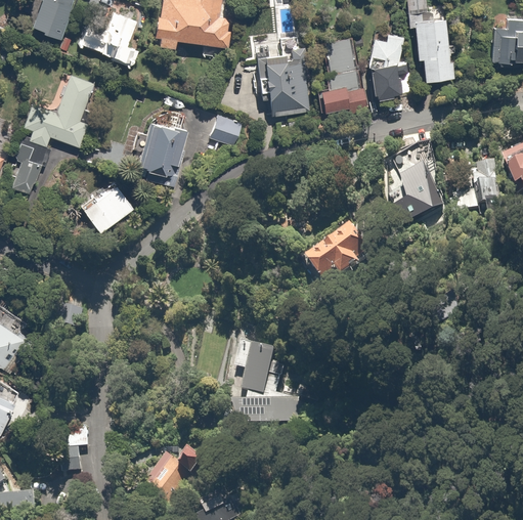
[(40,0),(32,27),(60,37),(73,0),(40,0)]
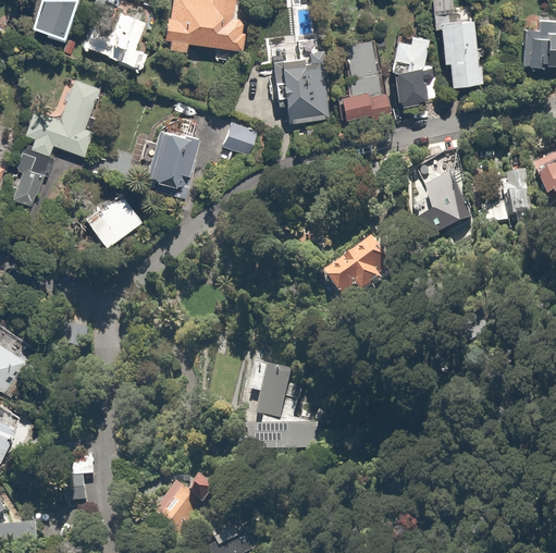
[(169,15),(164,39),(171,41),(170,51),(188,56),(190,45),(243,53),(249,20),(236,17),(238,0),(174,0),(172,15),(169,15)]
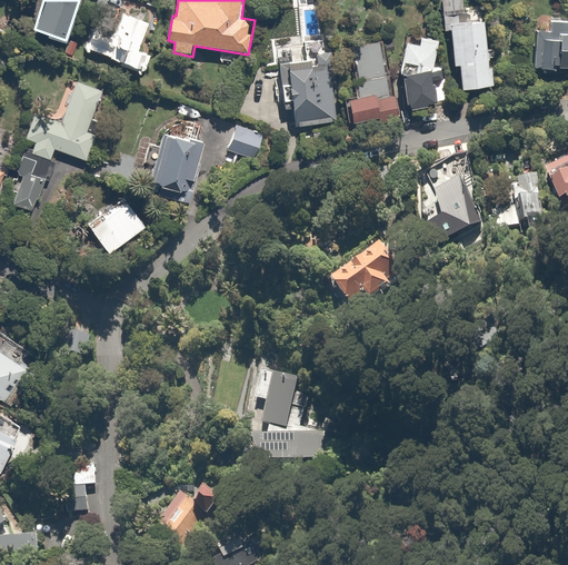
[(442,0),(444,12),(466,10),(464,0),(442,0)]
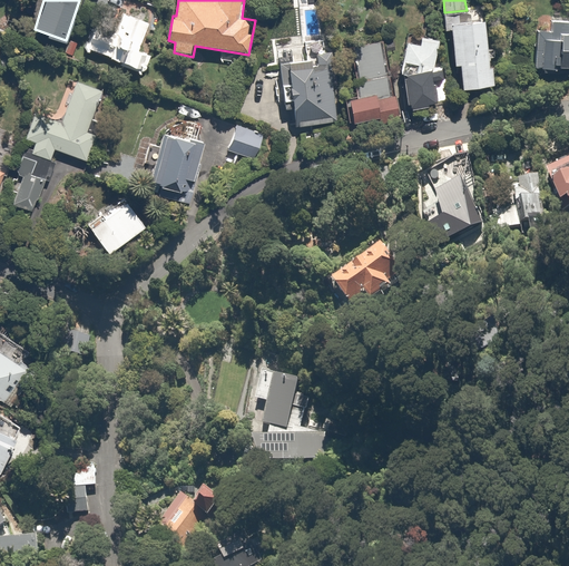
[(94,27),(87,52),(145,70),(150,54),(141,51),(149,23),(123,16),(117,33),(94,27)]
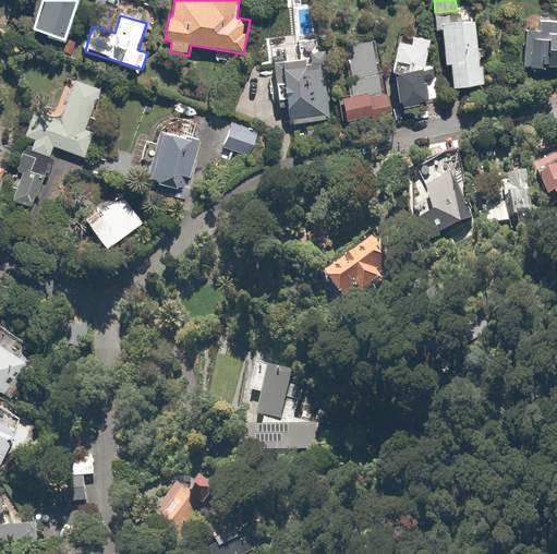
[(451,63),(455,89),(485,84),(475,20),(440,25),(446,63),(451,63)]
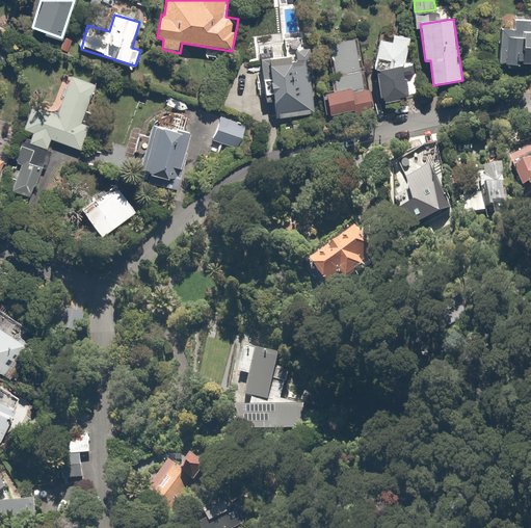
[(530,25),(522,25),(522,34),(503,33),(502,63),(523,64),(523,61),(530,61),(530,25)]
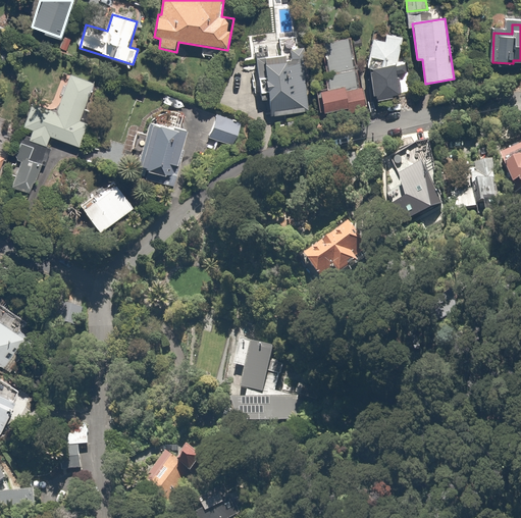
[(368,67),(373,96),(400,93),(400,96),(409,95),(407,73),(398,74),(397,65),(401,37),(384,36),(384,40),(371,39),(368,67)]
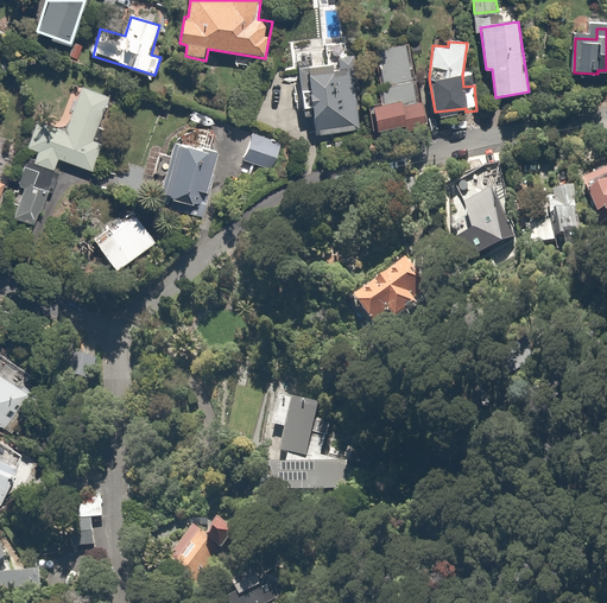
[(424,121),(406,44),(373,52),(385,101),(373,103),(380,131),(424,121)]
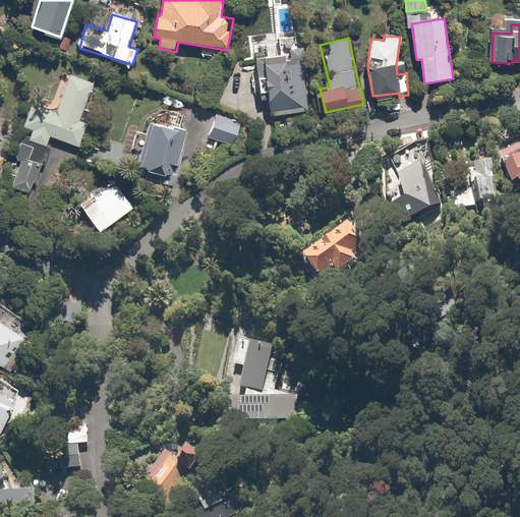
[(296,60),(295,43),(279,45),(280,55),(265,56),(267,75),(257,75),(258,92),(269,92),(271,115),(307,112),(304,80),(310,79),(307,65),(303,66),(303,59),(296,60)]
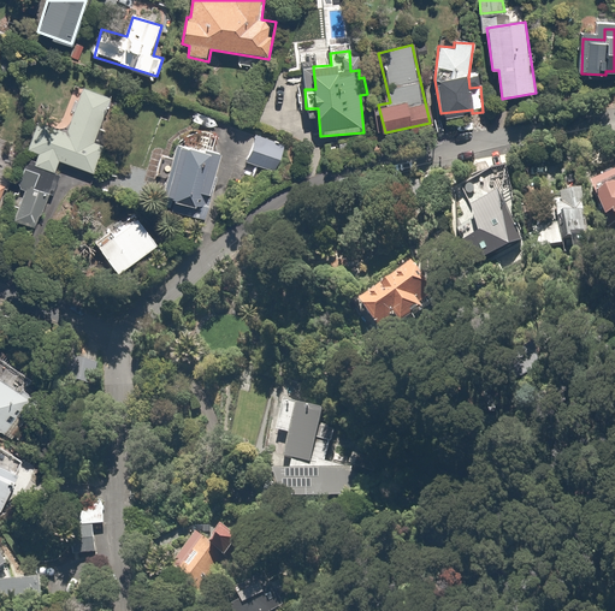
[(37,159),(35,166),(58,172),(60,164),(98,173),(117,98),(80,88),(69,128),(37,119),(28,155),(37,159)]
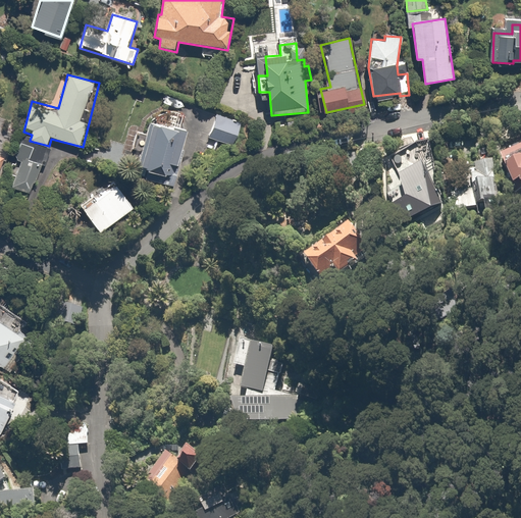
[(217,117),(208,139),(235,149),(243,127),(217,117)]
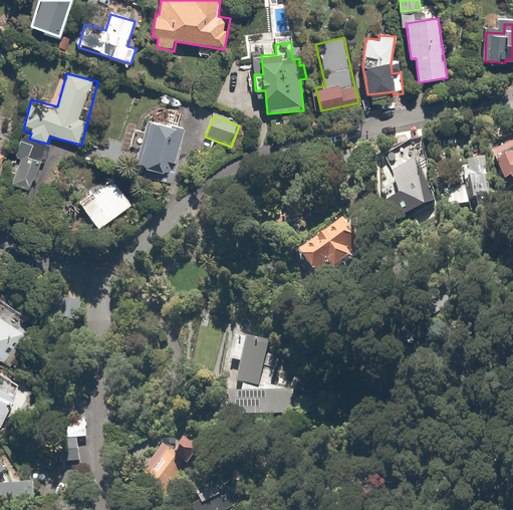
[(145,178),(173,185),(176,171),(173,171),(184,126),(151,118),(140,163),(148,165),(145,178)]
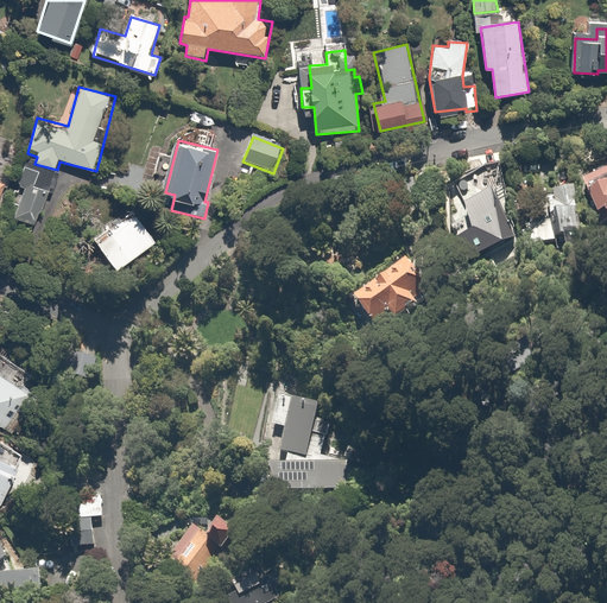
[(606,176),(587,185),(600,220),(606,217),(606,176)]
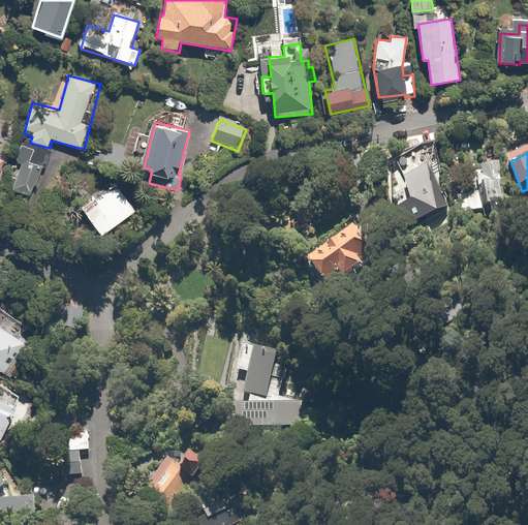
[(43,163),(23,156),(12,188),(32,195),(43,163)]
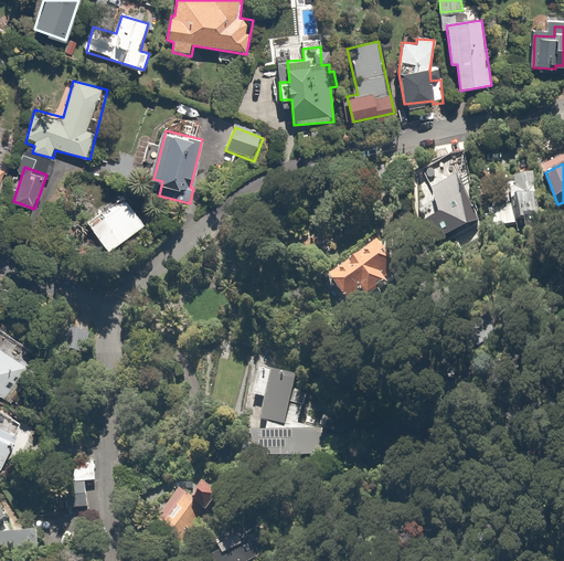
[(542,234),(535,176),(513,179),(515,190),(509,191),(511,208),(523,207),(527,236),(542,234)]
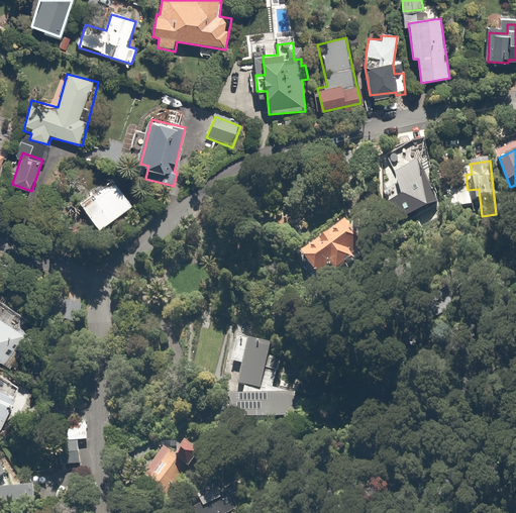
[(438,205),(425,173),(400,183),(414,215),(438,205)]
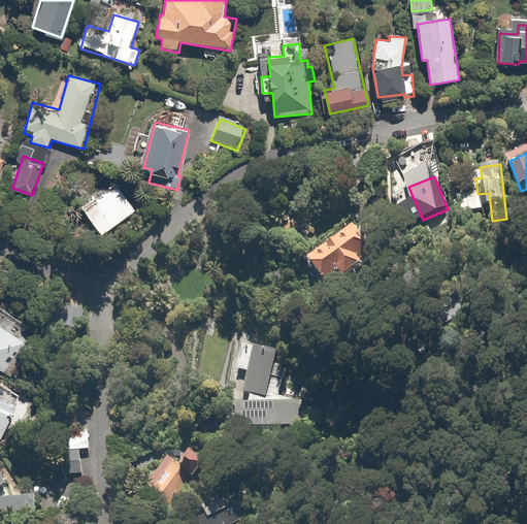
[(104,233),(135,208),(116,185),(85,210),(104,233)]
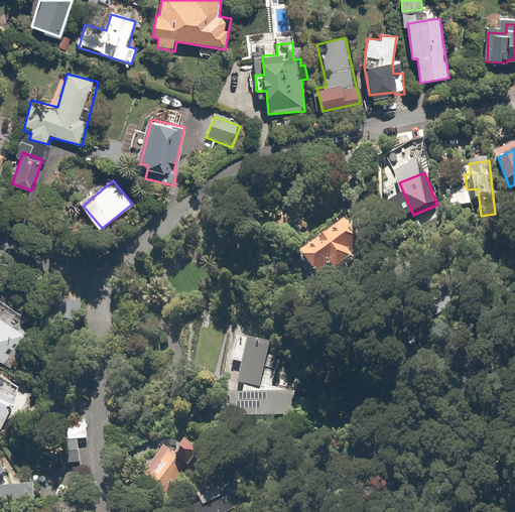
[(462,192),(448,193),(451,211),(468,209),(466,192),(462,192)]
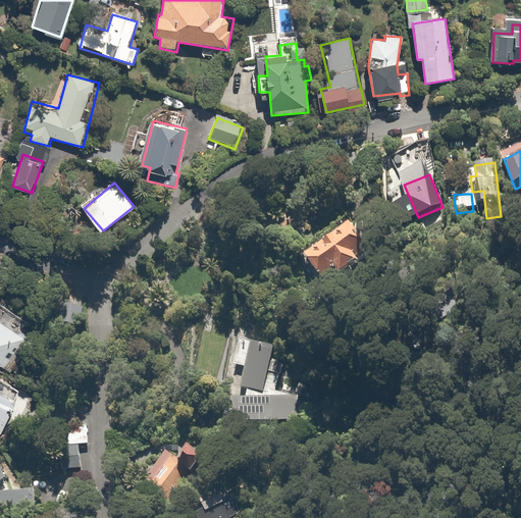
[(355,221),(313,251),(309,264),(322,285),(336,273),(340,277),(376,252),(355,221)]
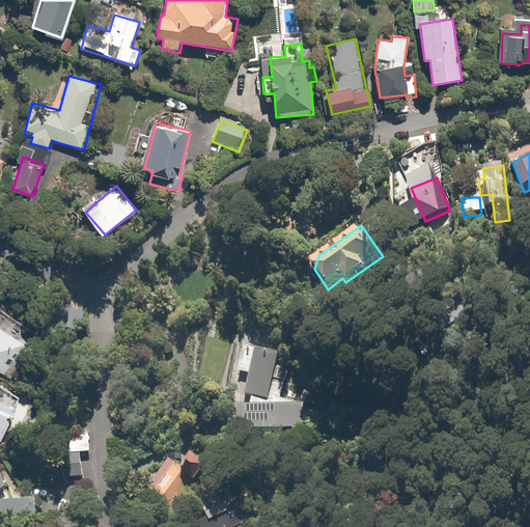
[(74,315),(71,335),(88,338),(91,319),(74,315)]
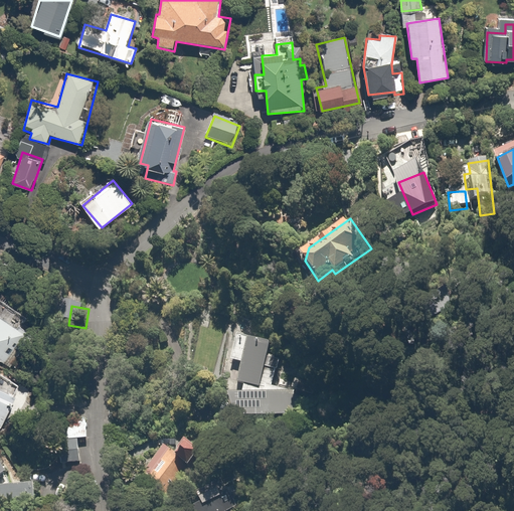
[(0,361),(10,368),(32,335),(0,314),(0,361)]
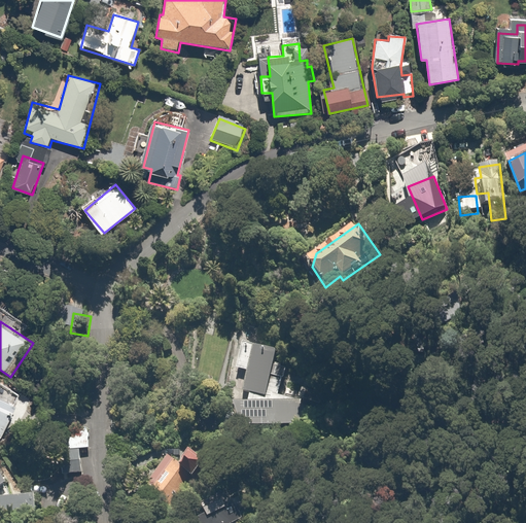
[(255,346),(257,332),(240,330),(235,380),(225,379),(223,398),(236,399),(236,393),(283,398),(289,350),(255,346)]
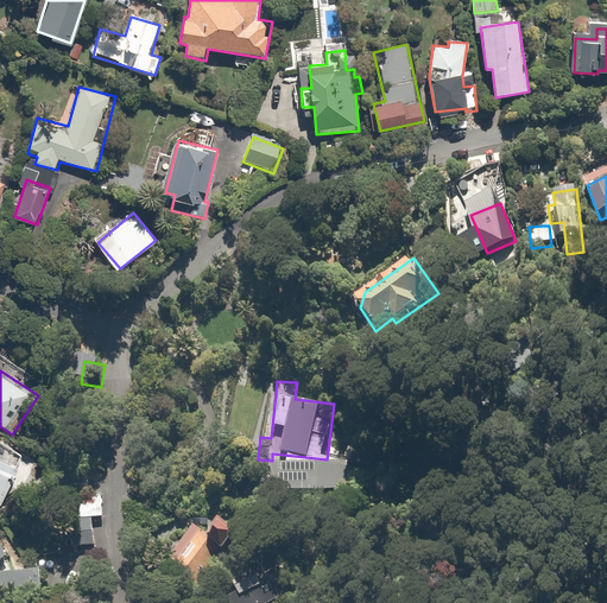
[(0,505),(7,507),(23,463),(0,456),(0,505)]
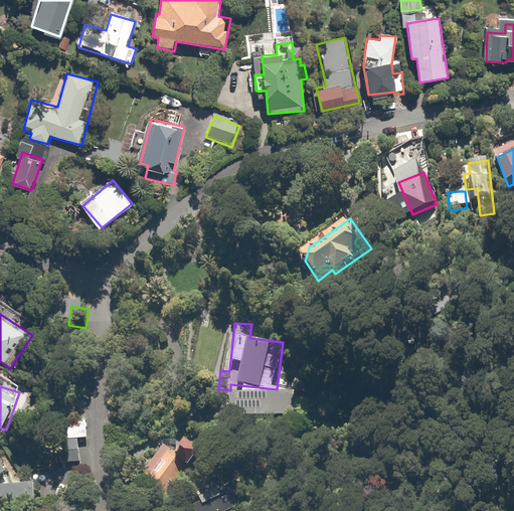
[(234,419),(294,419),(294,396),(234,396),(234,419)]
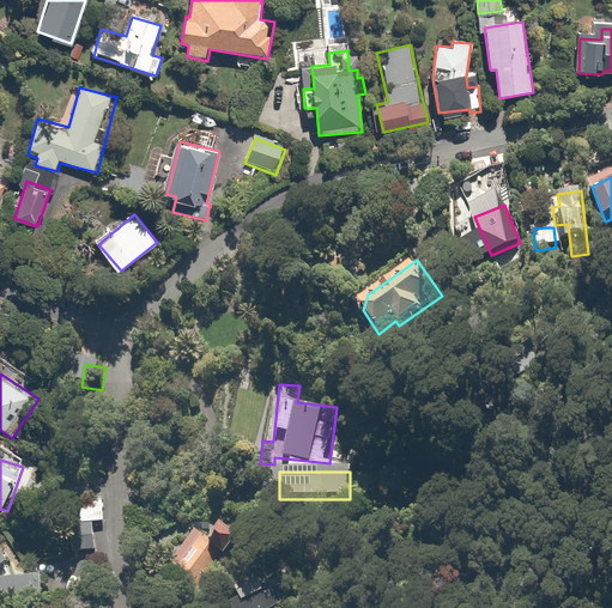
[(103,526),(103,505),(82,506),(82,526),(103,526)]
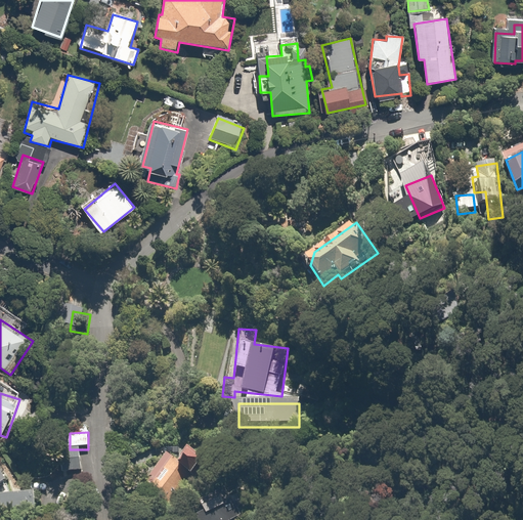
[(77,450),(59,453),(62,478),(81,475),(77,450)]
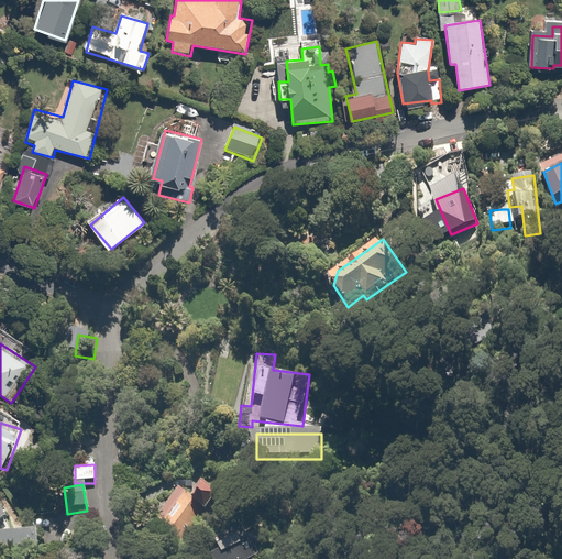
[(194,499),(179,490),(155,526),(190,549),(223,496),(204,484),(194,499)]
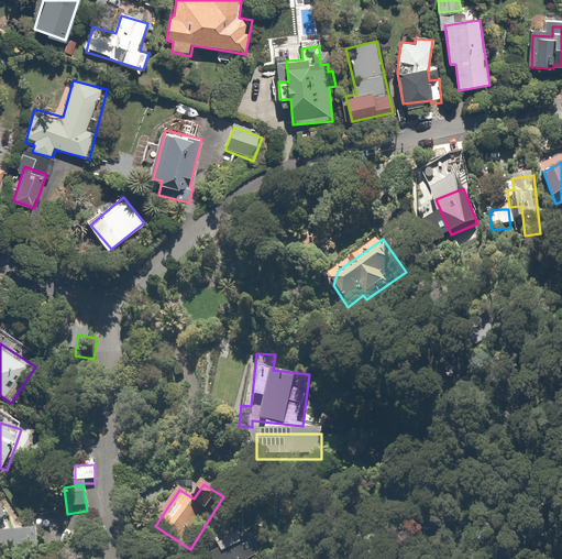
[(0,552),(43,552),(42,523),(28,524),(29,533),(15,533),(0,507),(0,552)]
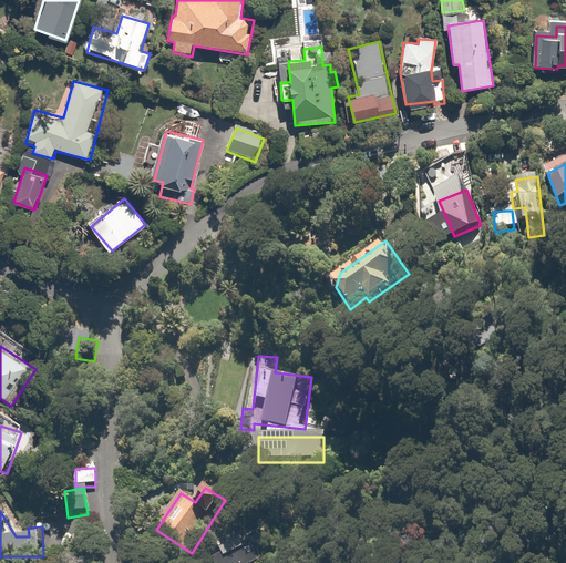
[(255,562),(257,561),(243,543),(218,562),(255,562)]
